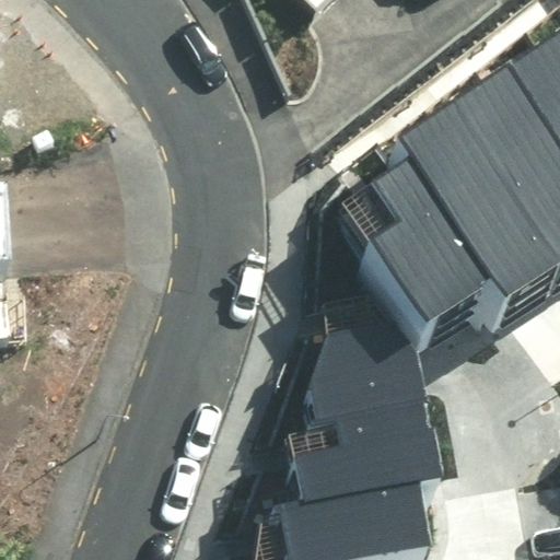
[(308,0),(328,21),(352,0),(308,0)]
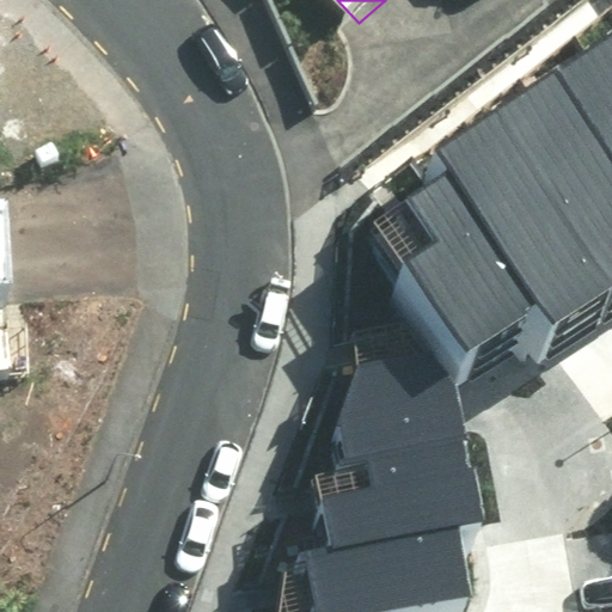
[(611,29),(552,69),(611,157),(611,29)]
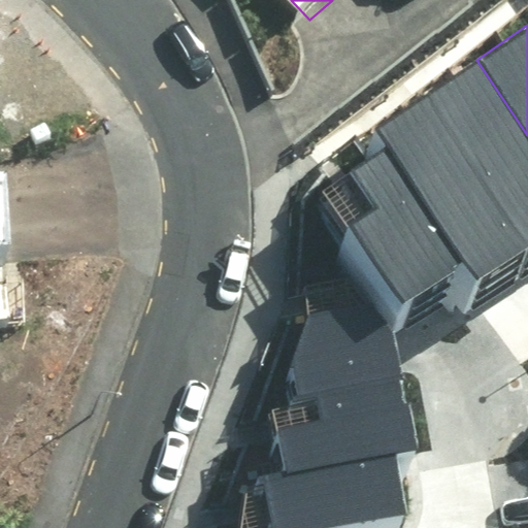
[(425,95),(527,245),(527,135),(476,60),(425,95)]
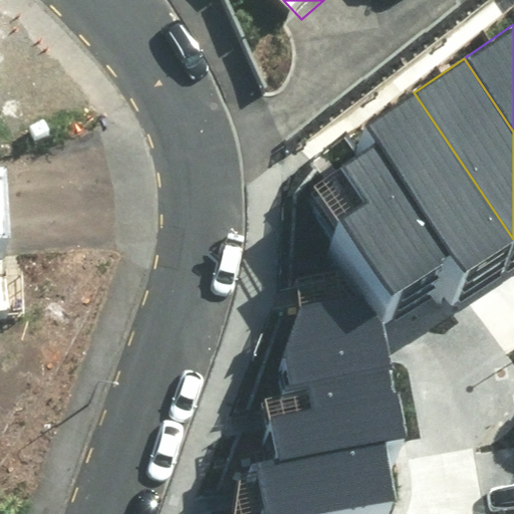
[(513,239),(414,92),(357,131),(371,152),(449,262),(460,280),(513,243),(513,239)]
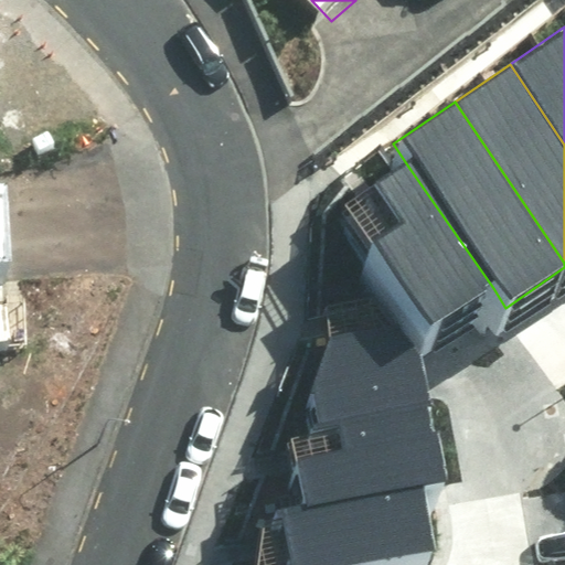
[(405,224),(375,244),(435,329),(493,288),(408,167),(380,187),(405,224)]
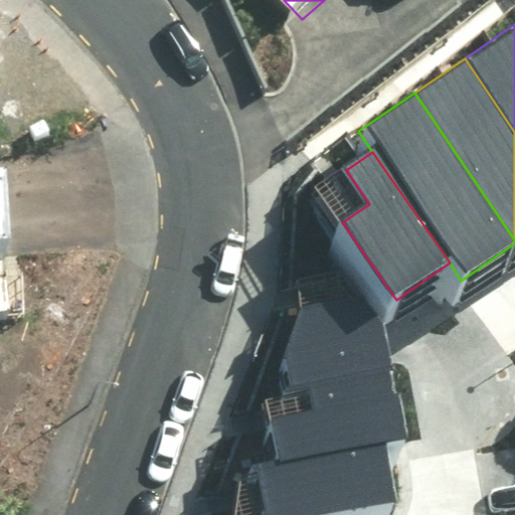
[(0,250),(33,249),(29,181),(0,182),(0,250)]
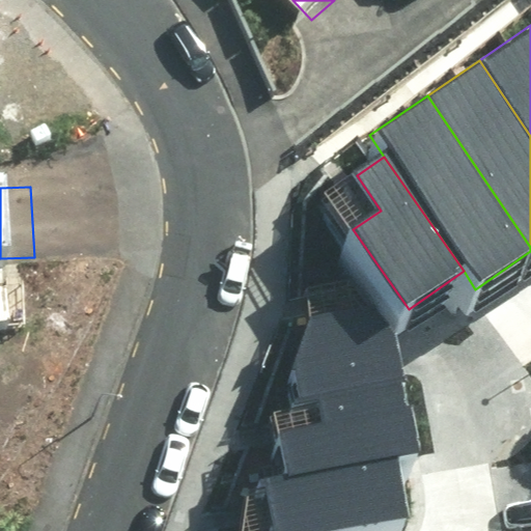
[(299,397),(324,393),(403,379),(395,334),(370,305),(316,314),(294,366),(299,397)]
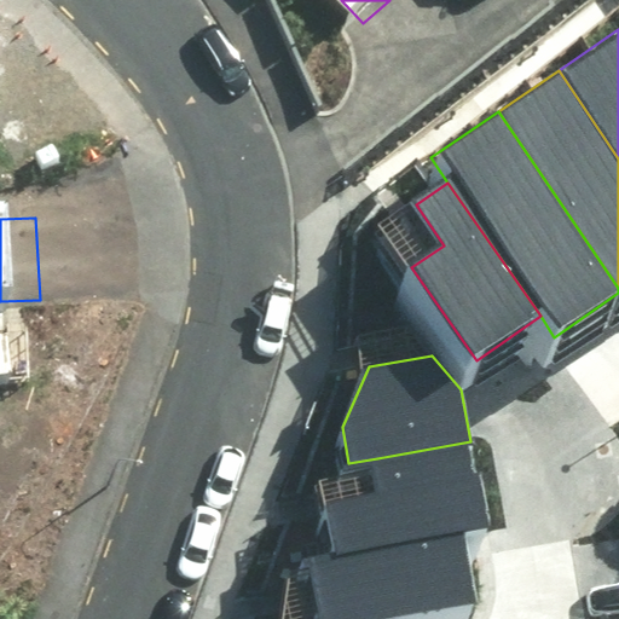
[(327,497),(334,553),(462,536),(487,532),(470,441),(377,458),(381,490),(327,497)]
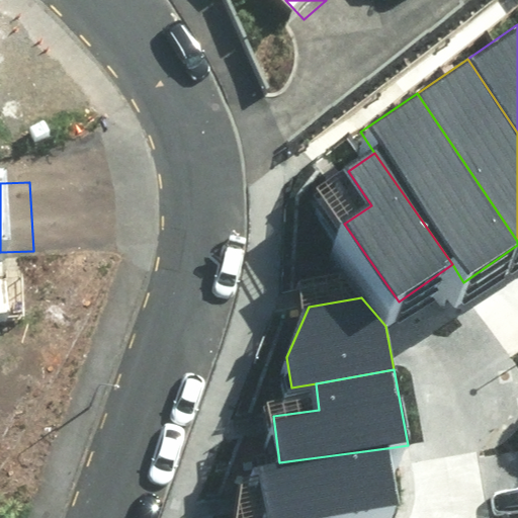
[(262,463),(269,517),(314,517),(395,507),(386,448),(279,462),(262,463)]
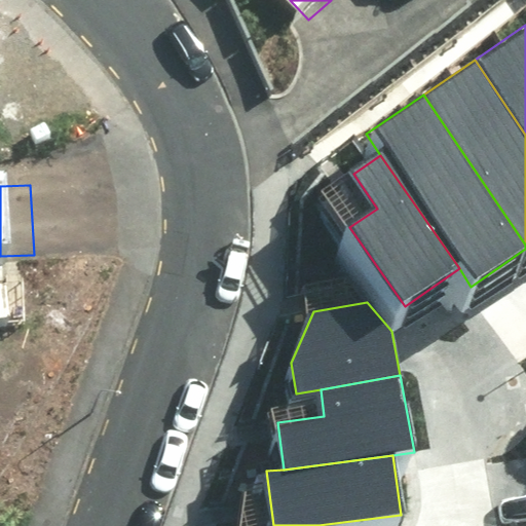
All buildings are outlined.
